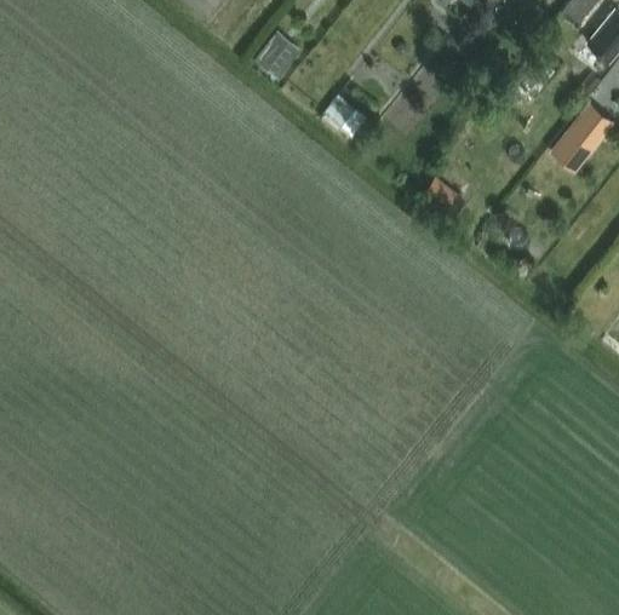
[(572,0),(563,12),(578,24),(597,0),(572,0)]
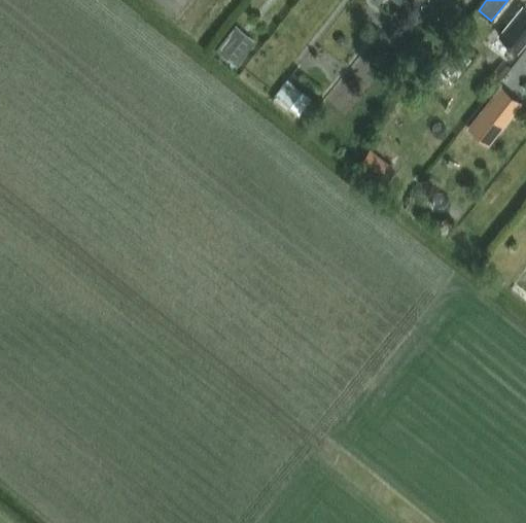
[(518,55),(525,45),(525,43),(525,14),(522,10),(505,30),(498,38),(498,39),(499,40),(506,46),(509,48),(516,55),(517,55),(518,55)]
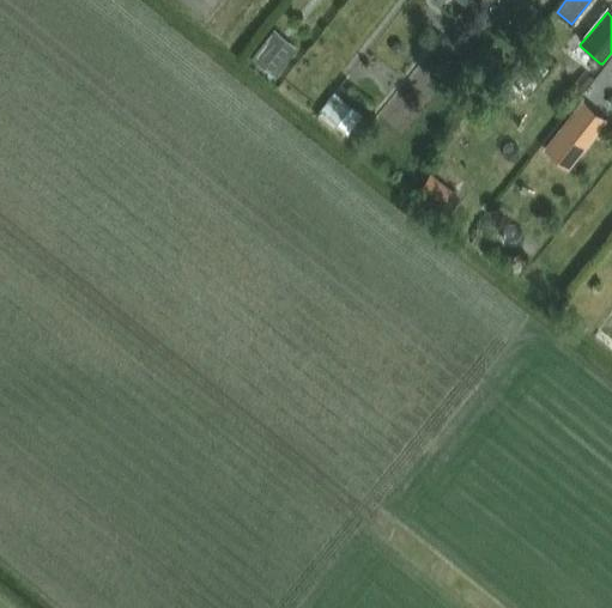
[(249,60),(274,80),(297,53),(273,32),(249,60)]
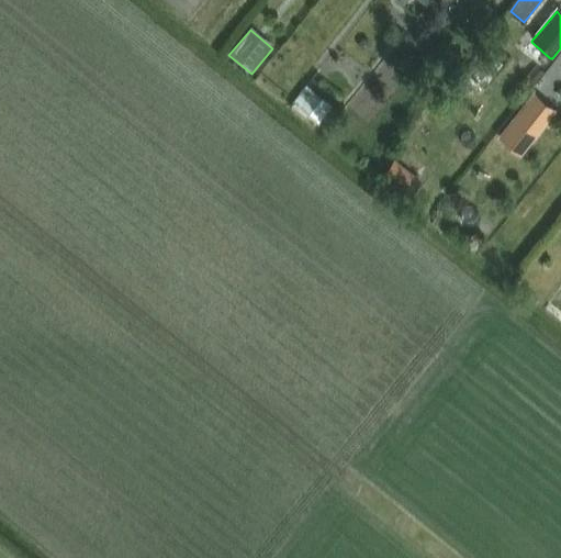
[(293,105),(318,125),(331,111),(305,90),(293,105)]
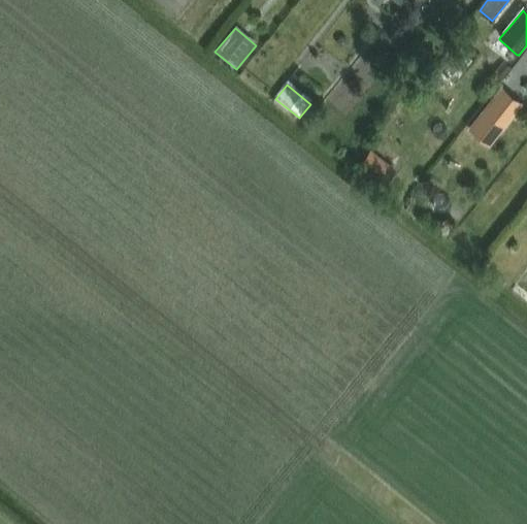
[(521,105),(500,88),(478,117),(498,133),(521,105)]
